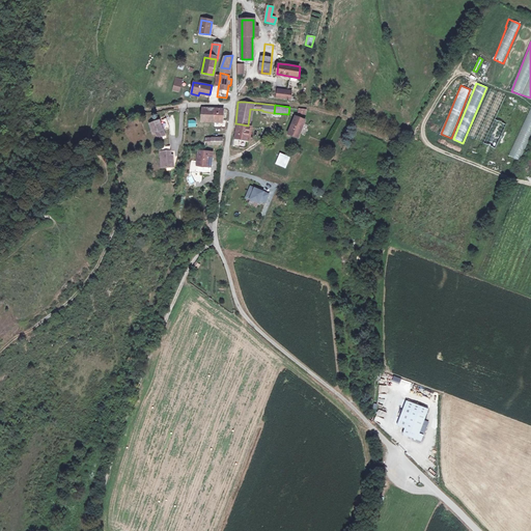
[(200,120),(211,121),(213,108),(213,107),(202,107),(200,120)]
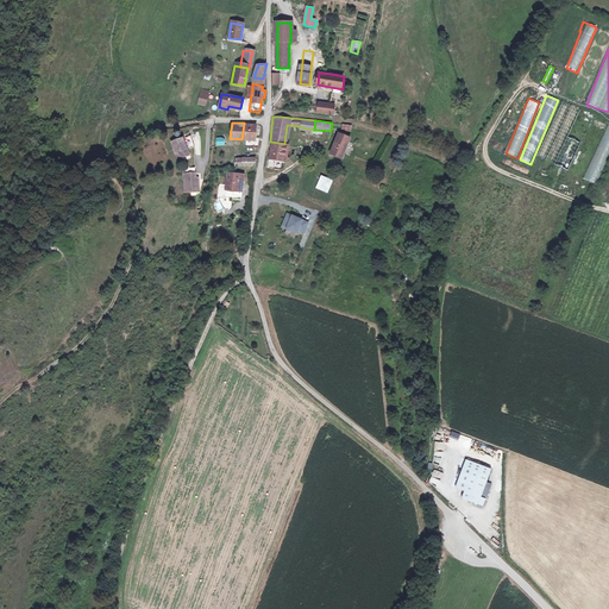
[(608,154),(608,124),(608,123),(583,182),(595,188),(608,154)]
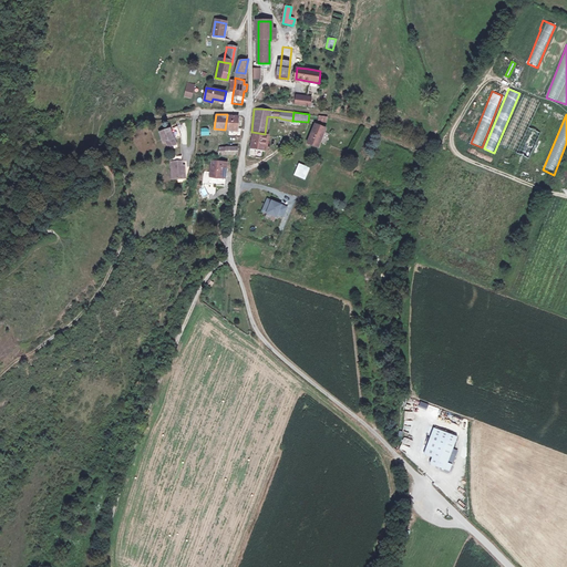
[(227,115),(225,130),(235,131),(237,117),(227,115)]
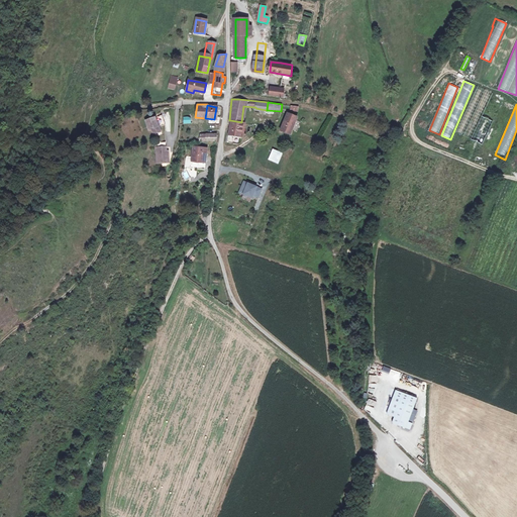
[(298,117),(288,113),(282,131),(291,134),(298,117)]
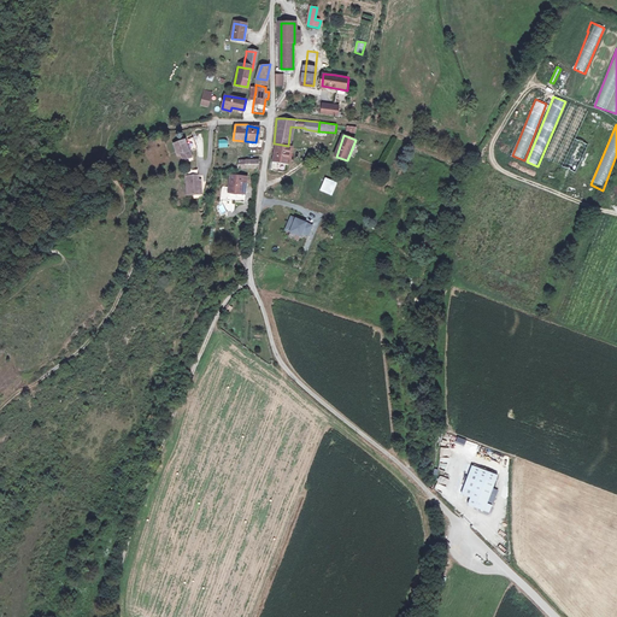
[(193,136),(181,140),(176,142),(172,142),(176,154),(180,153),(182,159),(191,157),(189,151),(197,148),(193,136)]
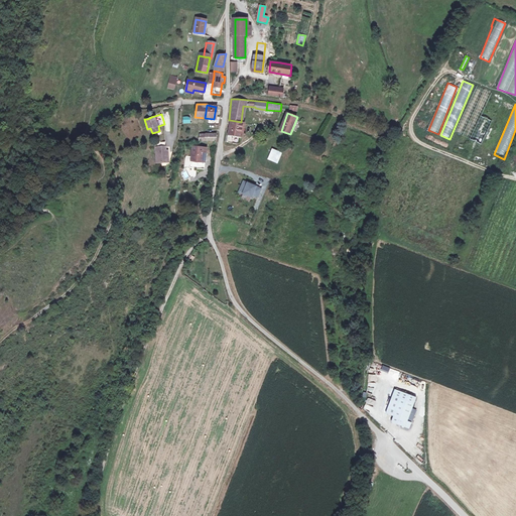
[(241,122),(230,120),(227,142),(238,143),(240,141),(242,122),(241,122)]
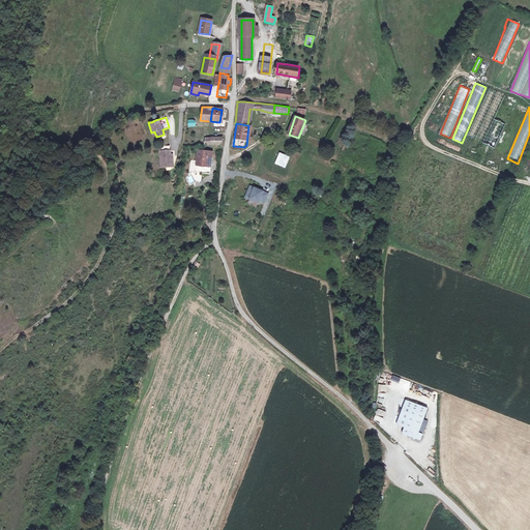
[(217,147),(218,139),(208,137),(207,145),(217,147)]
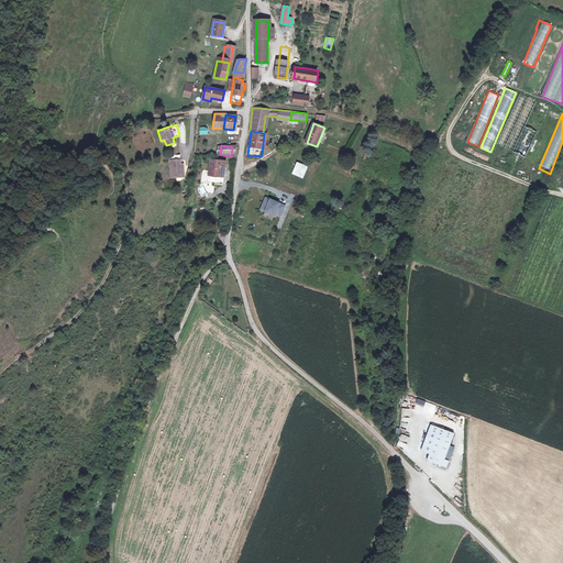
[(180,164),(179,153),(170,154),(172,159),(168,159),(170,177),(181,175),(181,172),(184,170),(184,164),(180,164)]
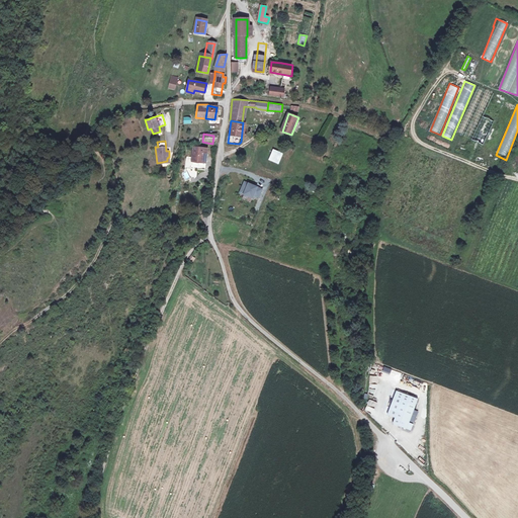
[(205,163),(208,149),(193,146),(191,160),(205,163)]
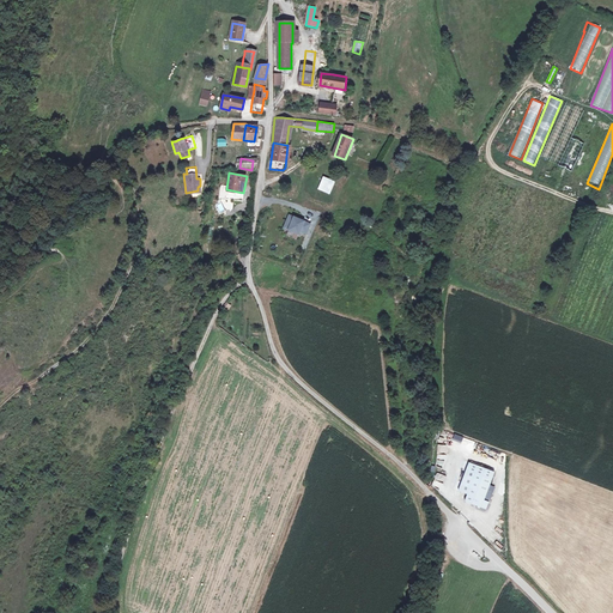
[(335,181),(325,177),(320,188),(331,193),(335,181)]
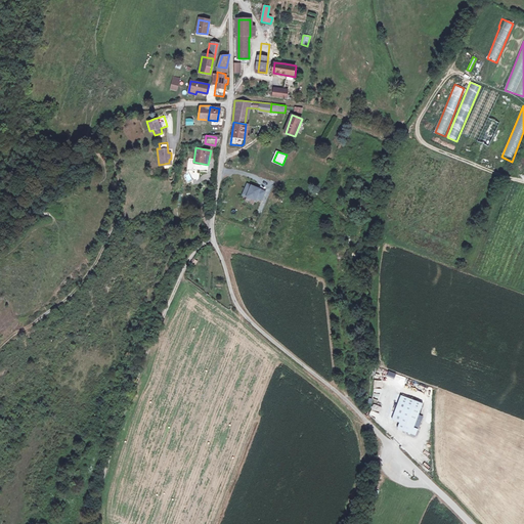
[(193,162),(192,169),(207,172),(208,165),(193,162)]
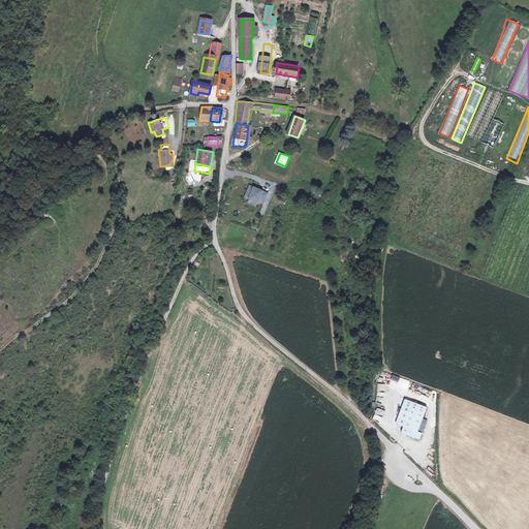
[(259,201),(260,199),(265,201),(269,193),(251,185),(246,196),(259,201)]
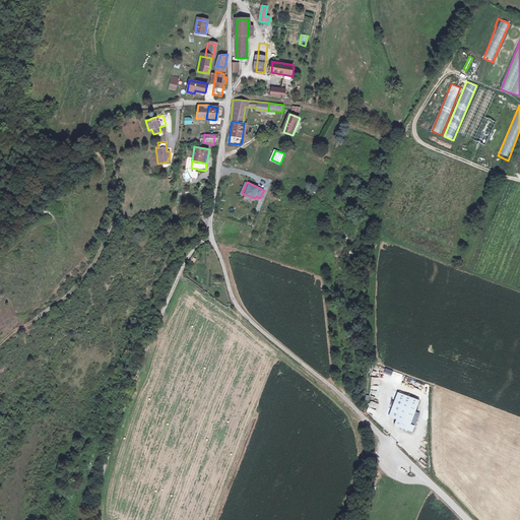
[(336,230),(342,232),(346,222),(339,219),(336,230)]
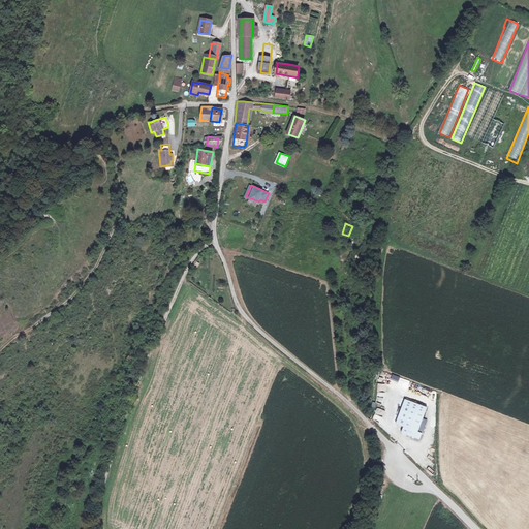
[(390,374),(387,378),(398,382),(400,378),(390,374)]
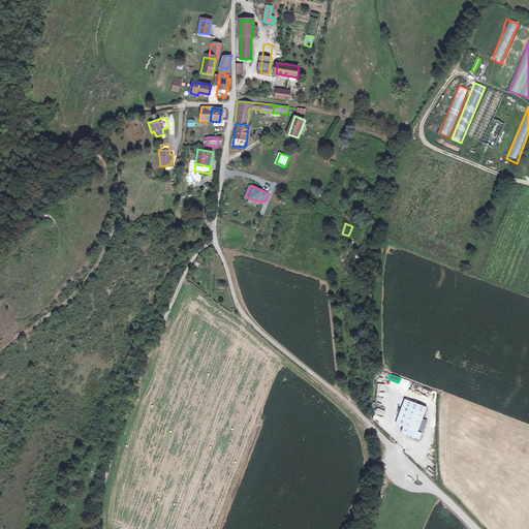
[(426,406),(405,398),(395,423),(403,426),(401,431),(418,438),(425,424),(419,423),(422,418),(426,406)]
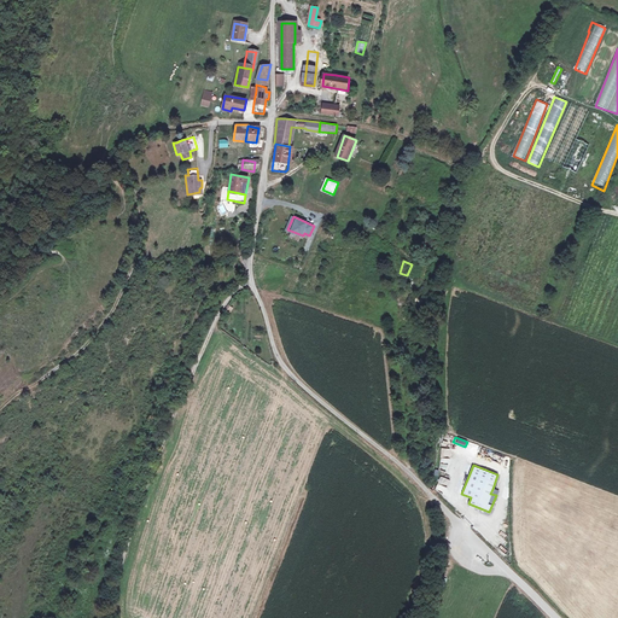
[(438,482),(447,487),(450,481),(441,477),(438,482)]
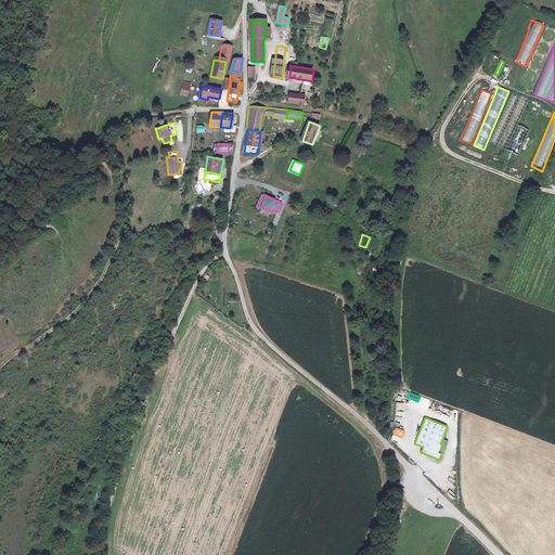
[(399,443),(401,438),(394,435),(391,439),(399,443)]
